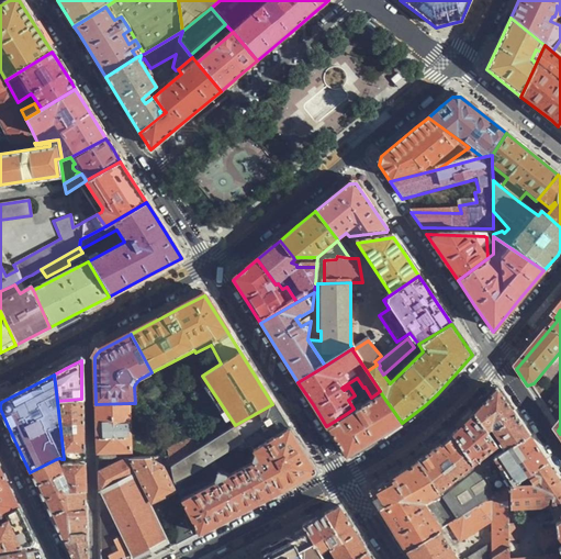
[(505,450),(527,436),(517,421),(495,390),(486,401),(471,416),(492,439),(493,438),(489,432),(491,429),(505,450)]
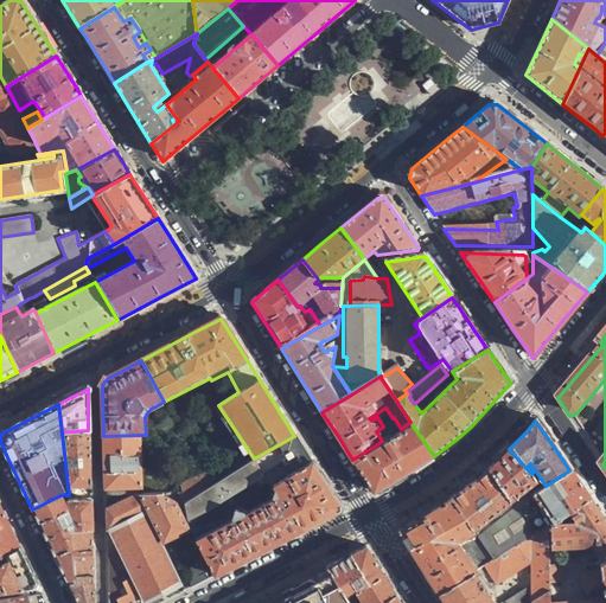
[(404,475),(434,456),(414,428),(376,451),(374,447),(352,460),(374,494),(404,475)]
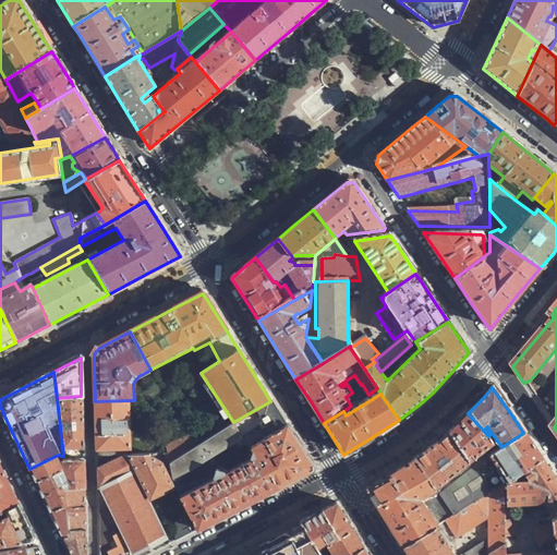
[(81,396),(57,398),(63,456),(64,462),(83,462),(83,447),(81,396)]
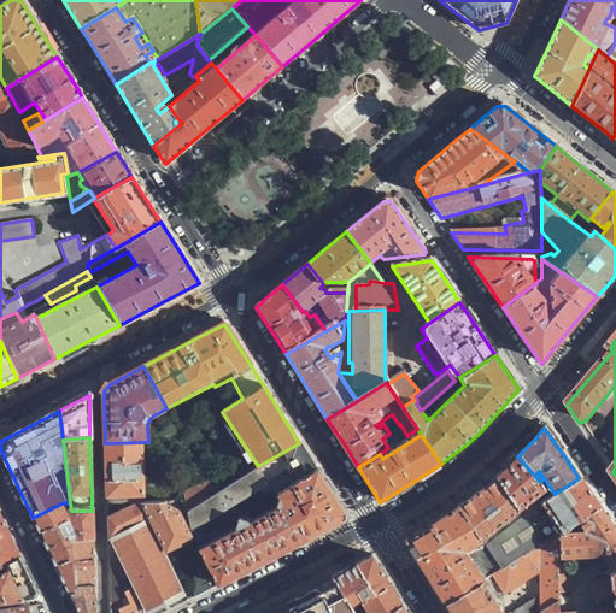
[(141,442),(105,443),(106,473),(107,507),(145,506),(141,442)]
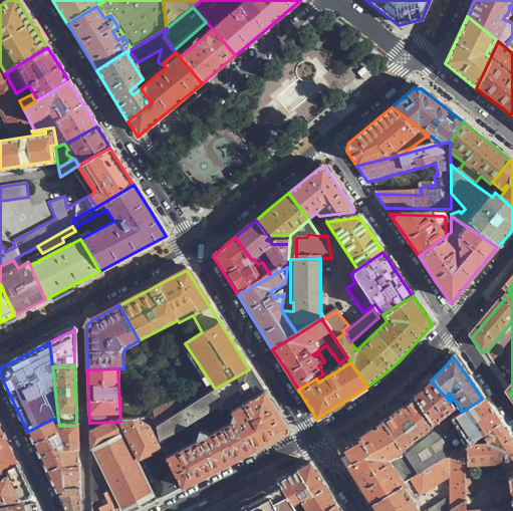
[(260,388),(249,369),(215,389),(226,410),(228,415),(231,413),(230,410),(235,407),(235,405),(248,397),(249,398),(252,396),(254,399),(264,393),(260,388)]
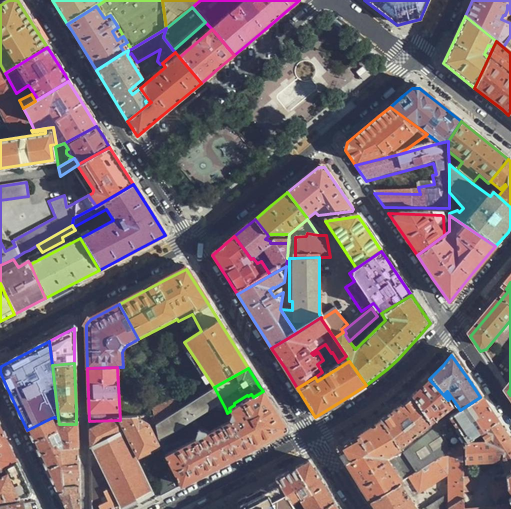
[(448,400),(429,379),(420,389),(411,397),(433,428),(439,423),(436,418),(453,407),(448,400)]
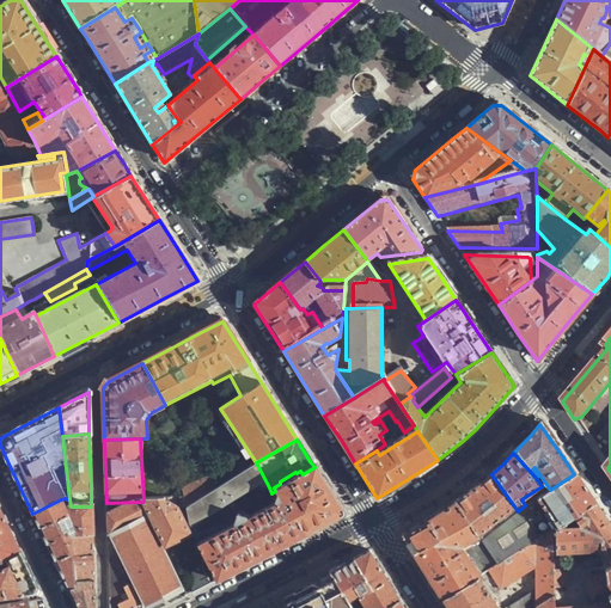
[(269,487),(256,462),(202,496),(185,507),(187,528),(257,487),(261,492),(269,487)]
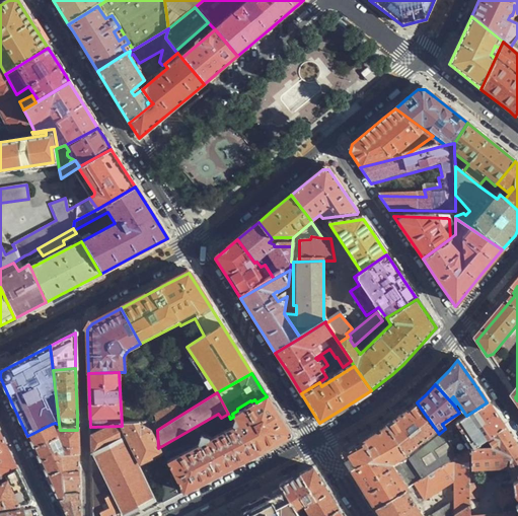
[(234,427),(250,460),(270,451),(289,441),(291,436),(267,396),(256,402),(233,417),(230,419),(234,427)]
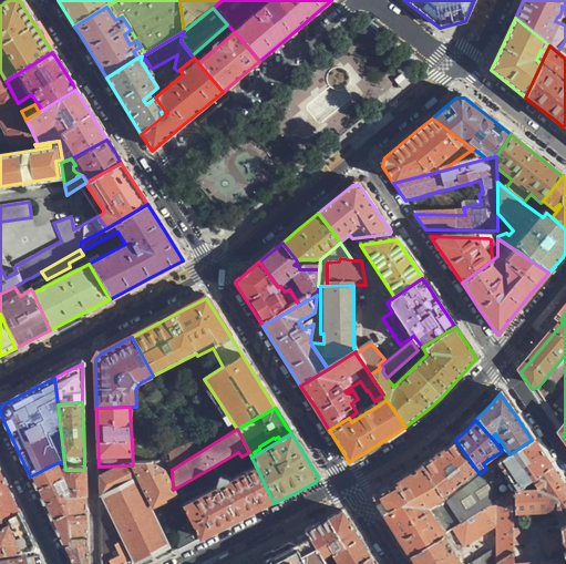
[(436,455),(420,467),(444,500),(449,504),(480,477),(480,474),(455,440),(436,455)]
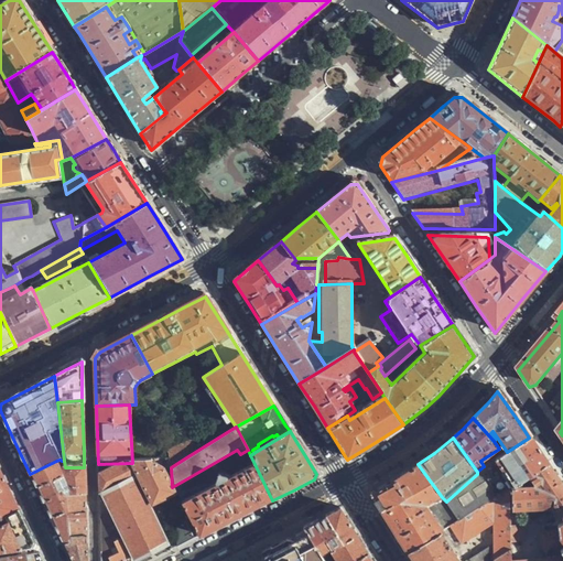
[(513,486),(548,464),(533,444),(529,438),(507,452),(493,462),(512,487),(513,486)]
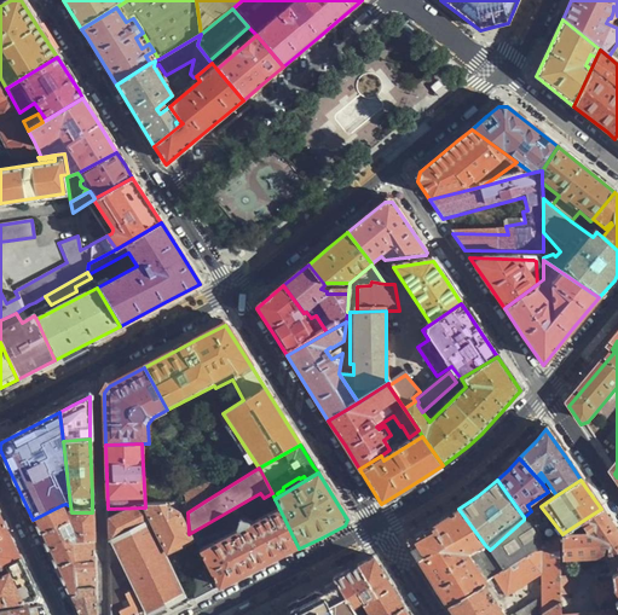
[(184,506),(188,512),(204,502),(197,489),(180,499),(184,506)]
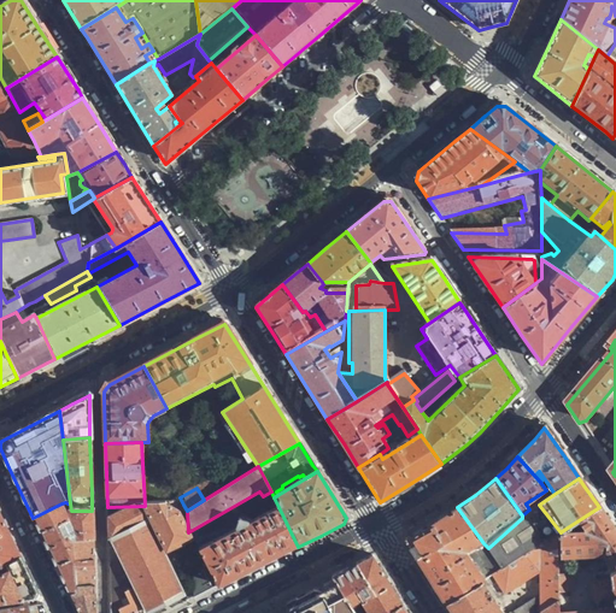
[(39,529),(71,599),(78,595),(74,540),(93,540),(92,511),(71,511),(71,516),(69,517),(68,517),(62,504),(33,518),(39,529)]
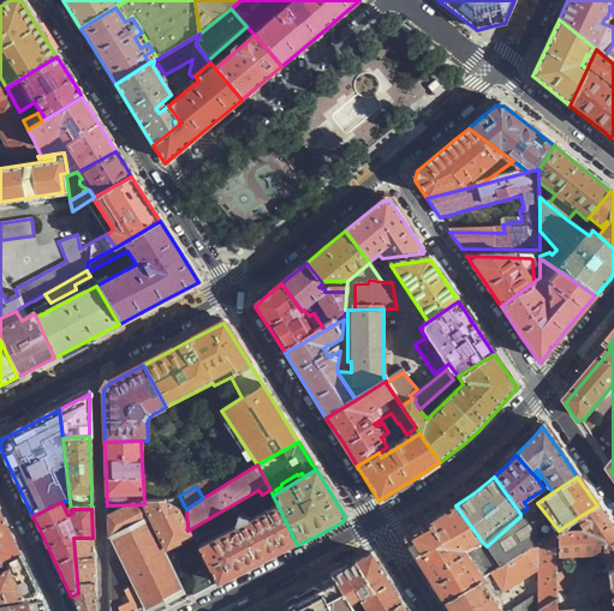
[(108,549),(112,547),(145,610),(149,610),(178,594),(179,595),(182,594),(147,528),(150,526),(164,551),(171,546),(173,550),(182,546),(179,543),(188,538),(188,534),(178,511),(170,507),(164,507),(164,503),(144,504),(107,505),(108,549)]
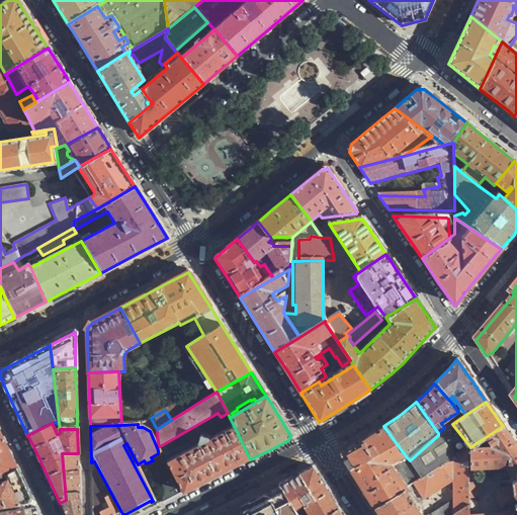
[(394,470),(406,489),(469,448),(470,447),(452,424),(444,428),(438,433),(438,435),(410,460),(406,456),(396,462),(399,467),(394,470)]
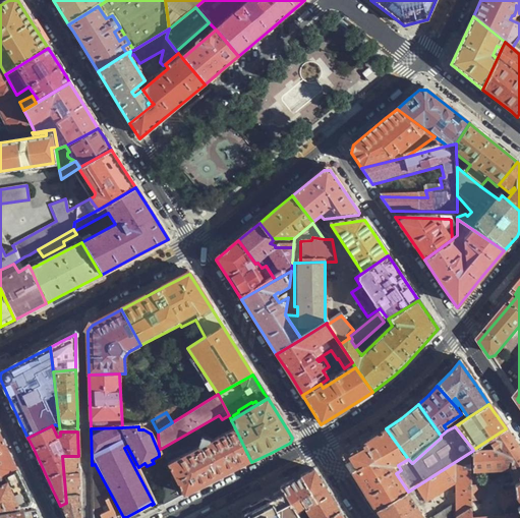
[(172,473),(183,496),(217,478),(251,462),(235,428),(213,441),(211,438),(203,436),(197,446),(198,448),(167,464),(172,473)]
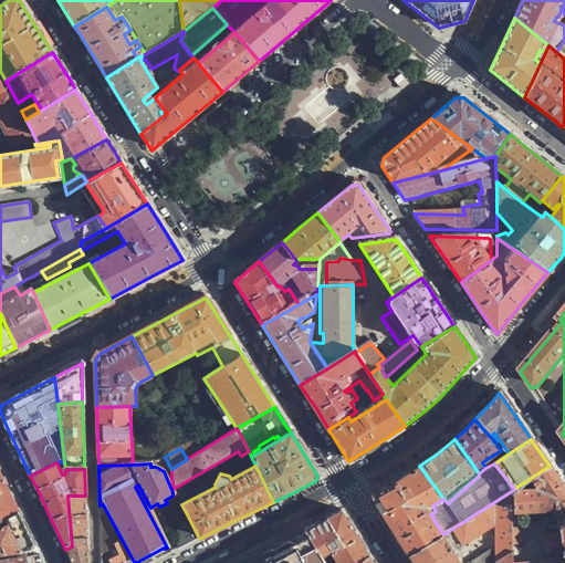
[(389,527),(408,556),(443,534),(430,514),(427,509),(432,506),(443,499),(419,466),(395,482),(370,497),(389,527)]
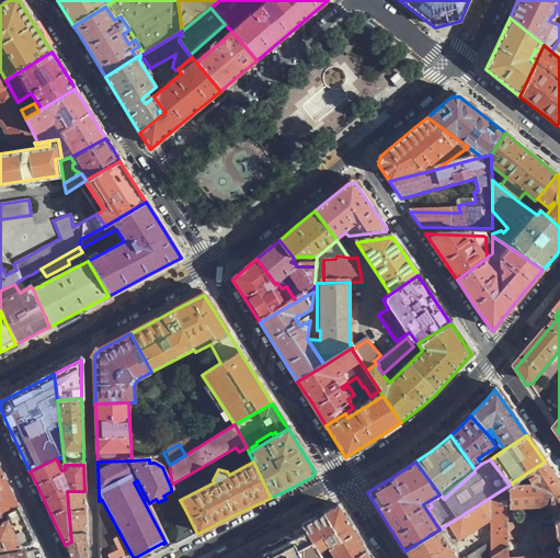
[(553,521),(559,515),(559,484),(545,462),(511,484),(511,508),(509,509),(509,528),(518,524),(518,509),(552,505),(553,521)]
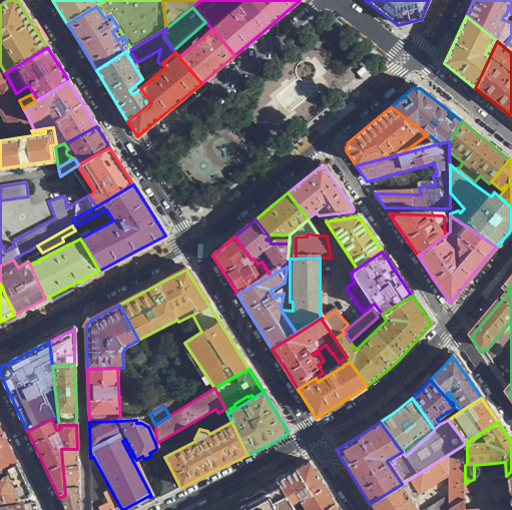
[(0,472),(3,471),(16,464),(0,430),(0,472)]
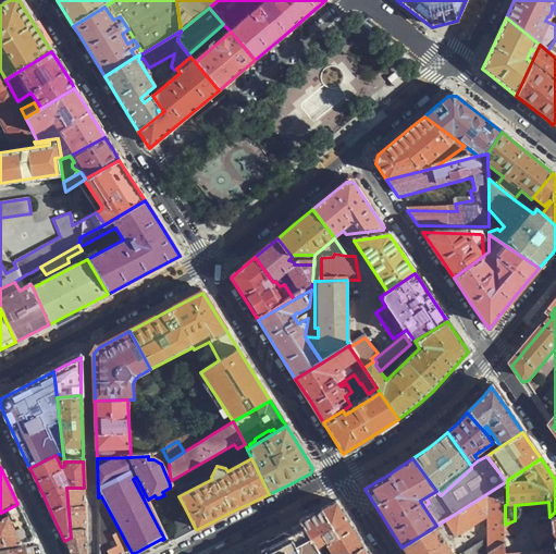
[(436,526),(402,548),(405,553),(451,553),(439,533),(442,532),(448,542),(485,519),(485,541),(483,542),(482,541),(464,553),(494,553),(505,546),(505,541),(505,525),(505,505),(505,482),(436,526)]
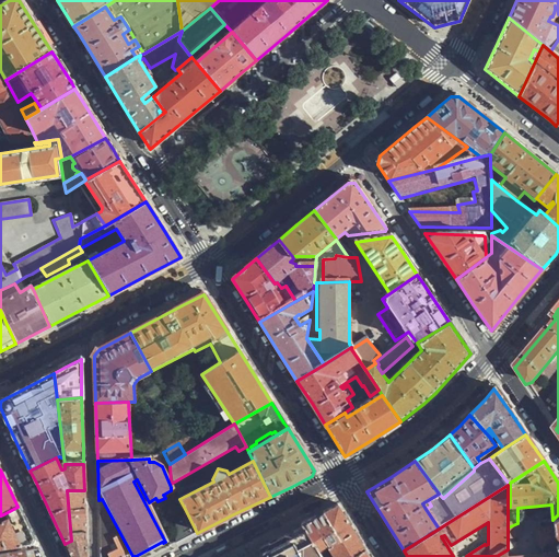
[(71,541),(85,534),(84,512),(84,490),(67,490),(71,541)]
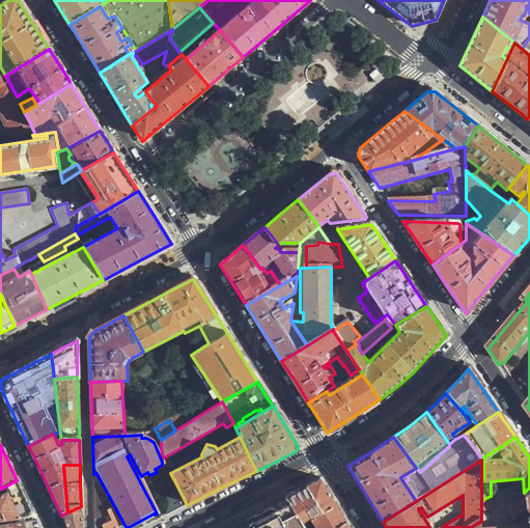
[(93,474),(94,527),(122,527),(93,474)]
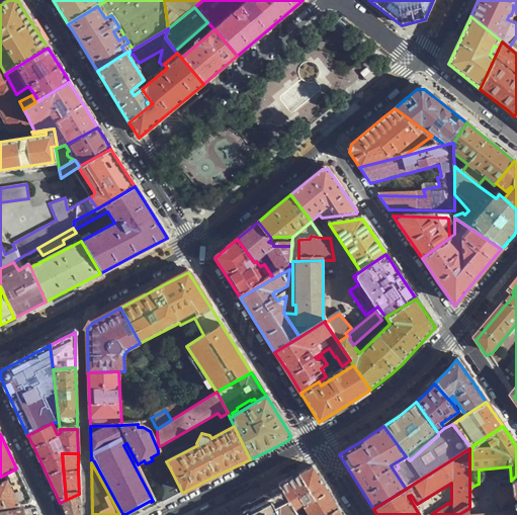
[(23,484),(16,468),(3,476),(6,481),(0,484),(0,508),(27,504),(30,498),(23,484)]
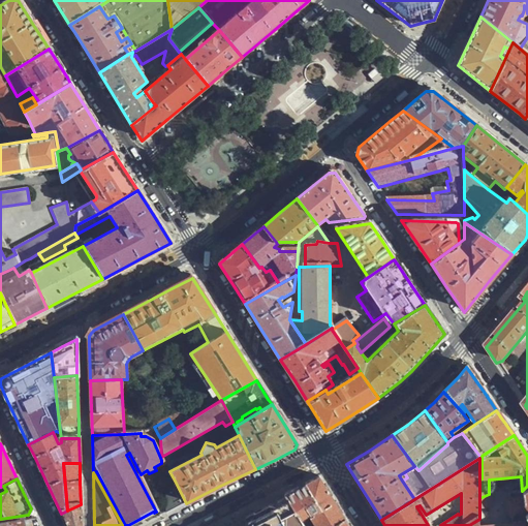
[(304,487),(282,498),(284,503),(298,524),(306,520),(309,525),(335,525),(344,520),(339,511),(318,478),(304,487)]
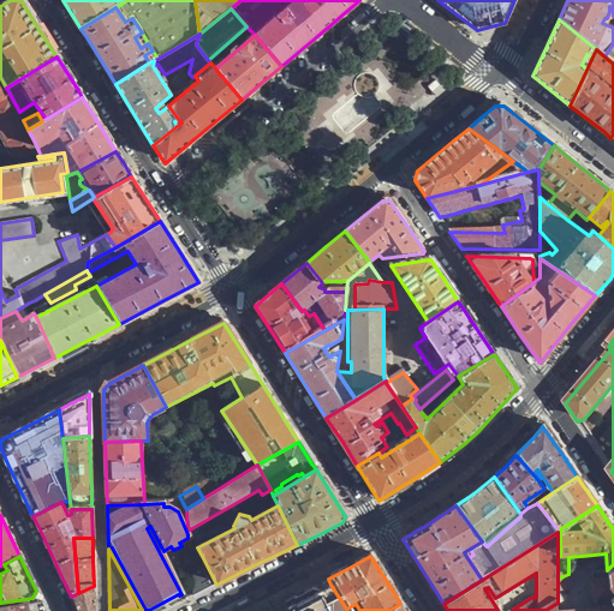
[(190,570),(192,598),(214,587),(207,575),(204,575),(202,570),(190,570)]
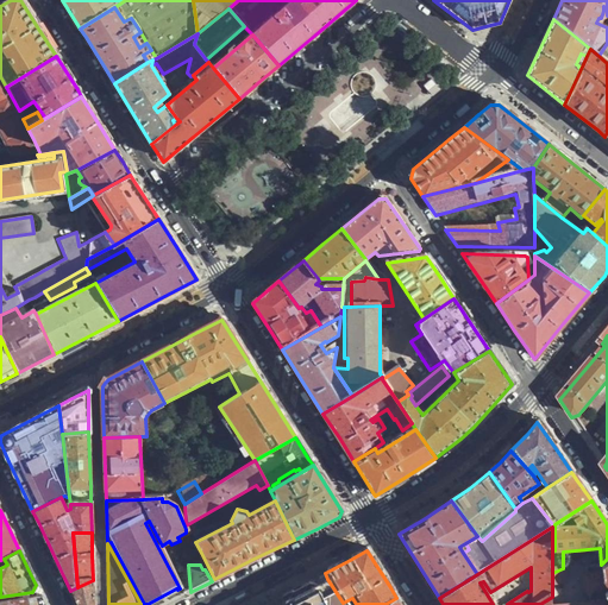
[(552,573),(552,591),(565,585),(568,580),(569,566),(563,568),(552,573)]
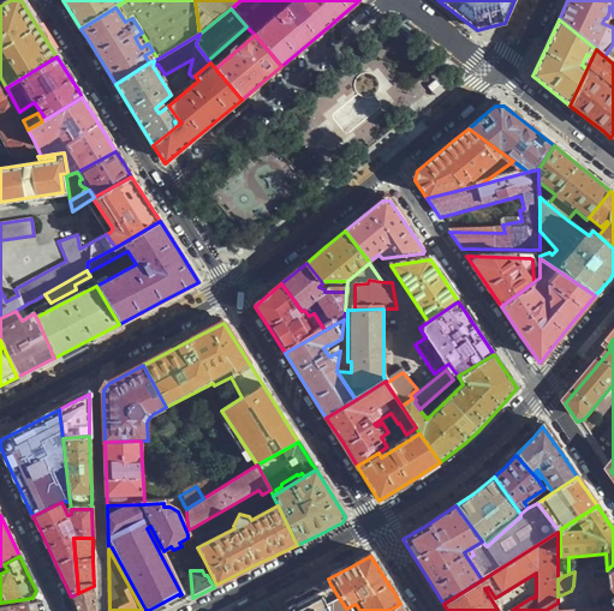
[(610,610),(607,574),(592,576),(596,610),(610,610)]
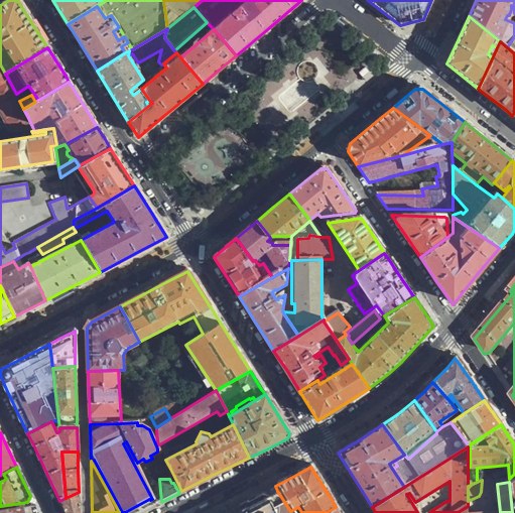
[(265,497),(260,495),(244,503),(243,510),(241,511),(240,512),(291,512),(290,511),(277,491),(265,497)]
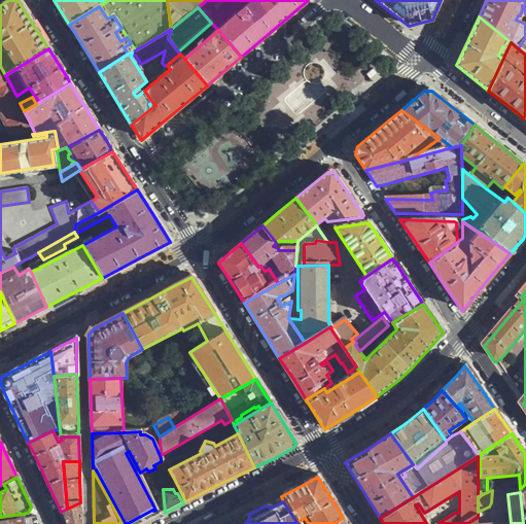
[(67,509),(61,512),(64,519),(66,523),(80,523),(80,502),(67,509)]
